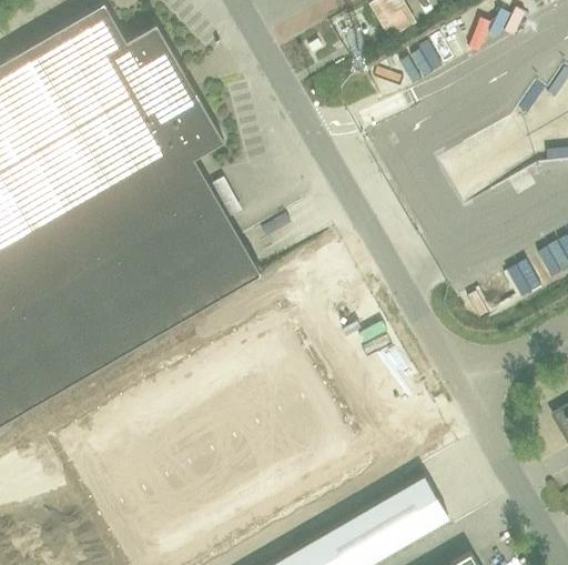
[(407,0),(372,0),(394,38),(421,21),(407,0)]
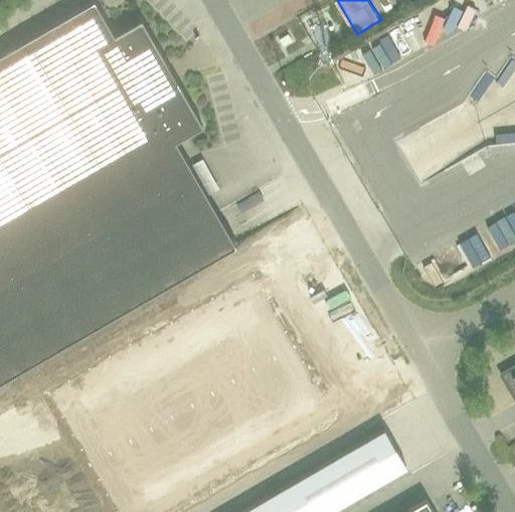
[(115,39),(95,4),(0,58),(0,386),(237,249),(176,145),(203,130),(162,57),(142,23),(115,39)]
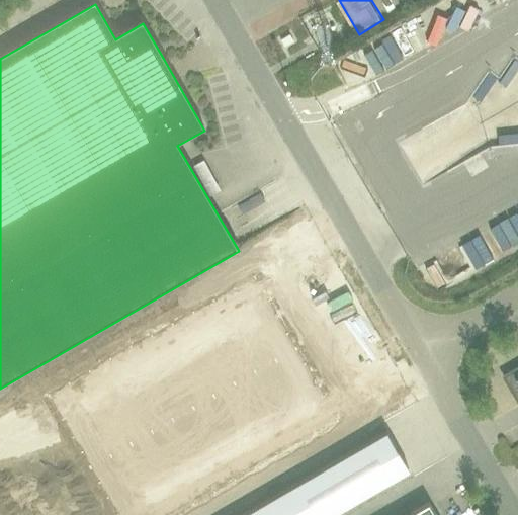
[(394,38),(349,58),(359,83),(405,63),(394,38)]
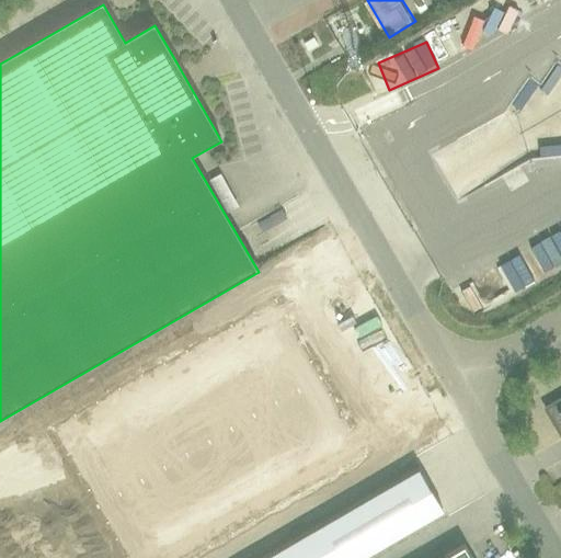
[(276,300),(50,432),(122,557),(199,557),(368,460),(276,300)]
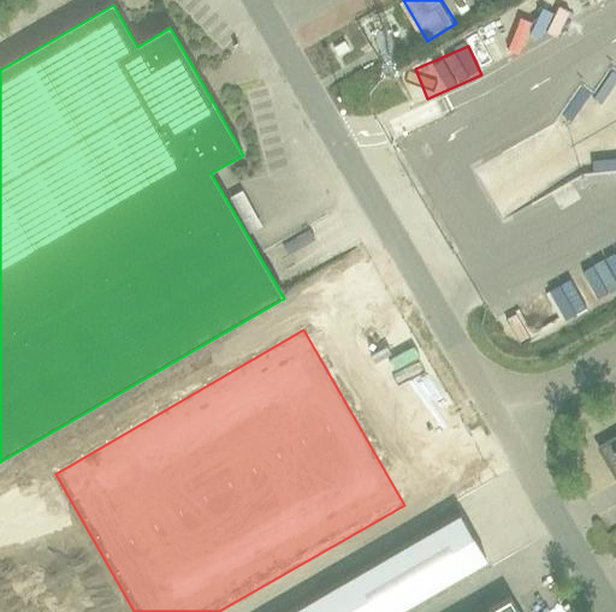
[(615,440),(598,451),(615,481),(615,440)]
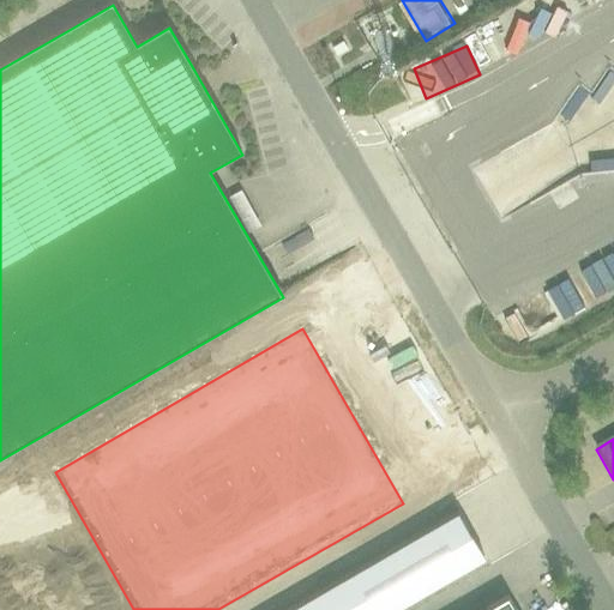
[(398,609),(485,561),(459,515),(295,609),(398,609)]
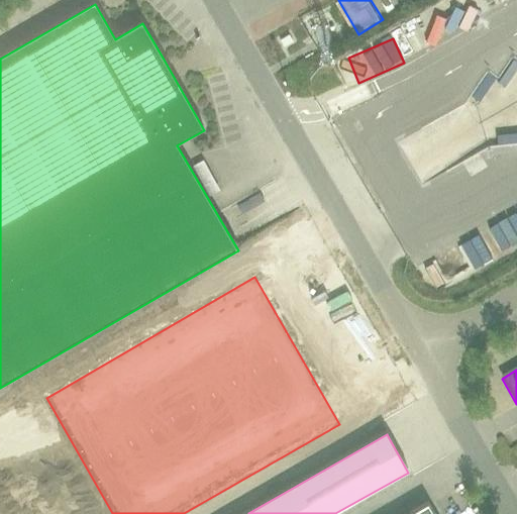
[(433,513),(429,505),(414,513),(433,513)]
